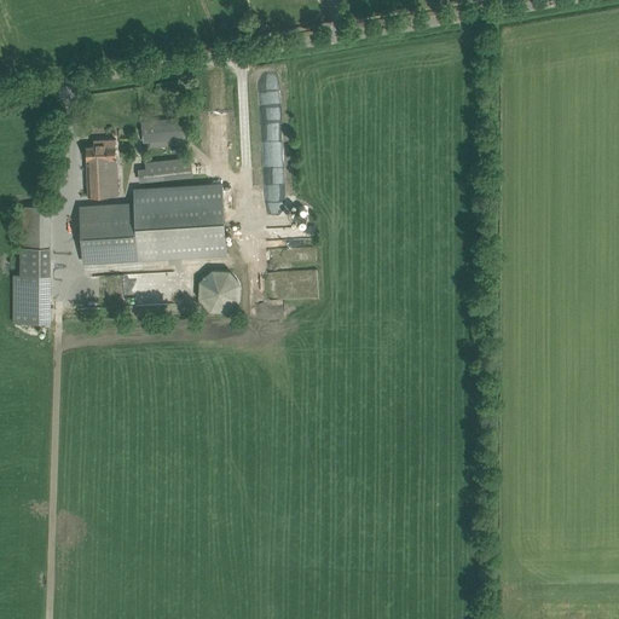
[(189,137),(187,128),(186,116),(142,121),(144,142),(149,142),(150,148),(168,146),(168,139),(189,137)]
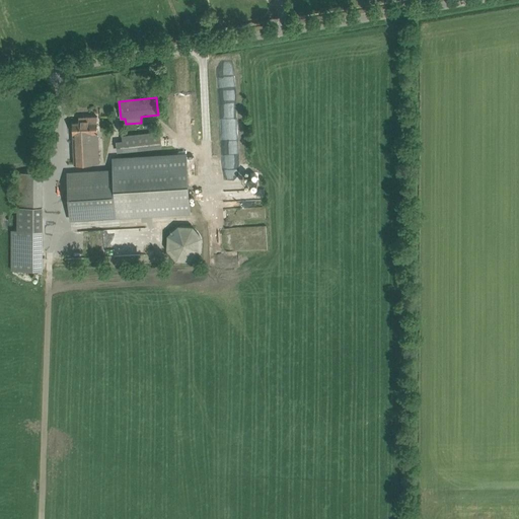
[(73,135),(98,134),(97,116),(79,117),(79,122),(73,123),(73,135)]
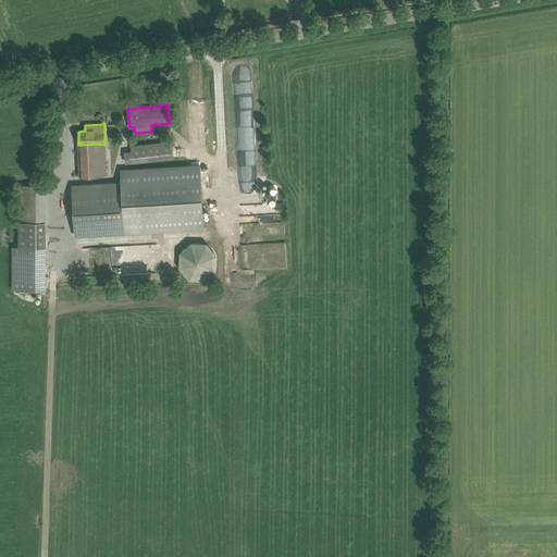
[(171,141),(131,146),(134,163),(173,160),(171,141)]
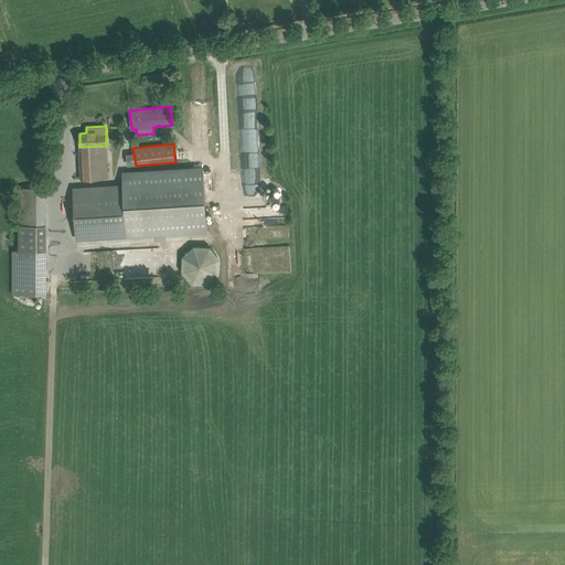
[(108,178),(107,146),(80,147),(81,179),(108,178)]
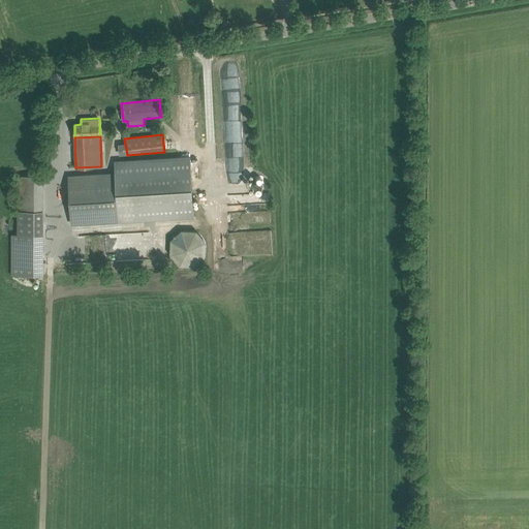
[(117,172),(69,175),(72,225),(194,217),(190,156),(116,160),(117,172)]
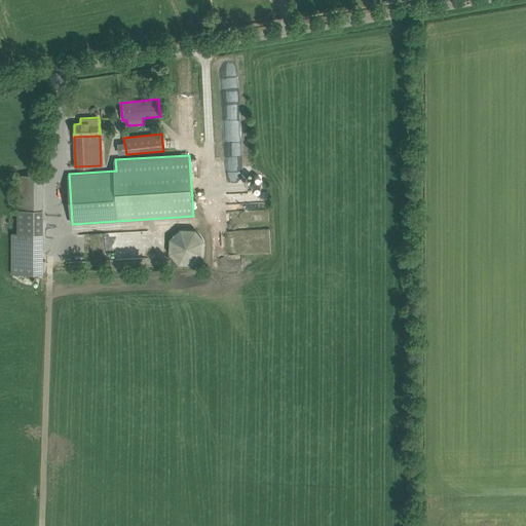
[(43,174),(17,175),(17,188),(43,187),(43,174)]
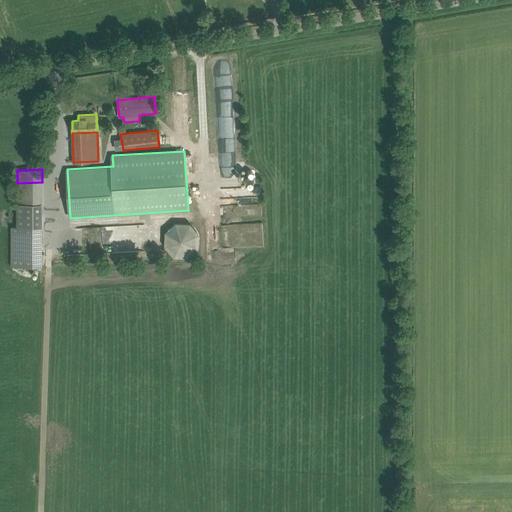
[(18,226),(43,225),(42,182),(17,183),(18,226)]
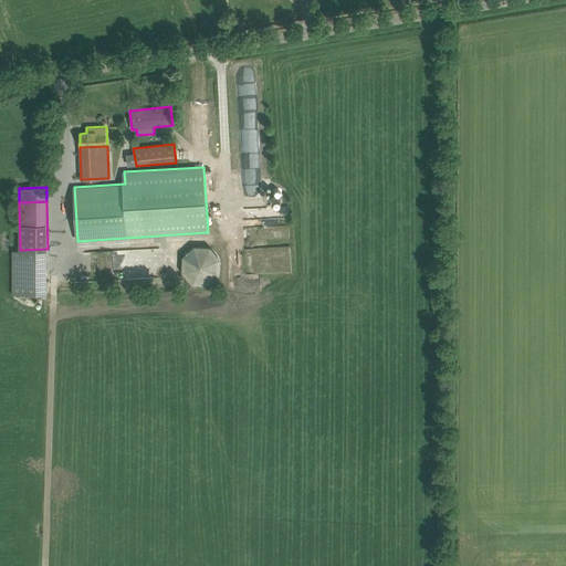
[(182,257),(182,272),(192,284),(208,284),(220,274),(221,259),(210,247),(195,245),(182,257)]
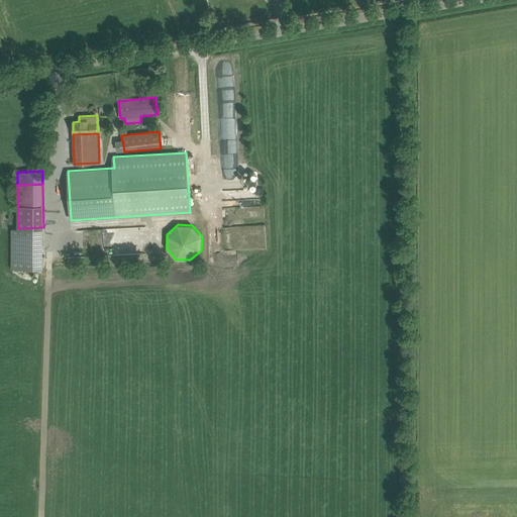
[(43,271),(43,227),(18,228),(11,229),(10,271),(43,271)]
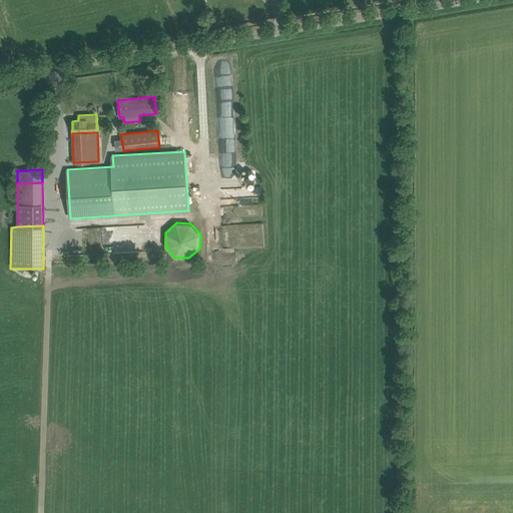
[(146,225),(85,227),(86,244),(96,244),(96,250),(147,248),(146,225)]
